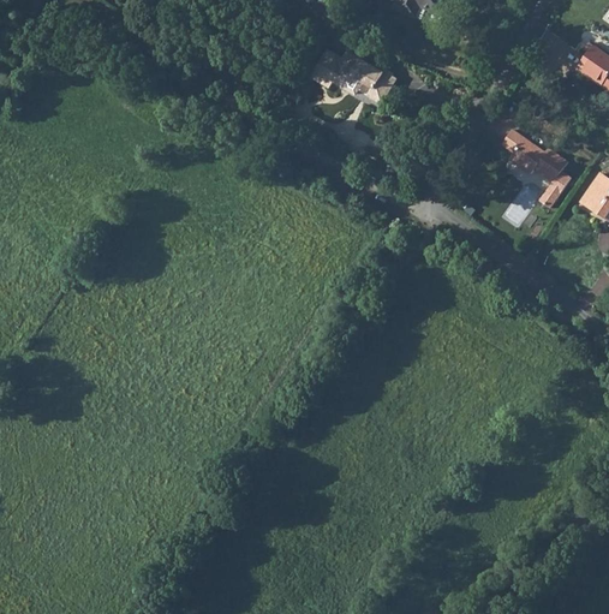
[(393,0),(392,3),(412,13),(418,1),(439,13),(445,0),(393,0)]
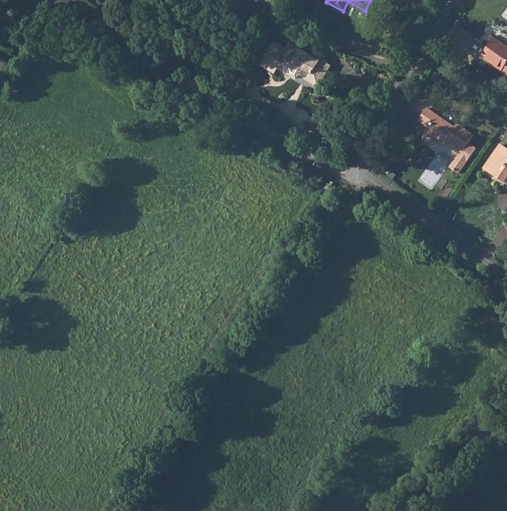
[(303,19),(293,11),(290,16),(299,23),(303,19)]
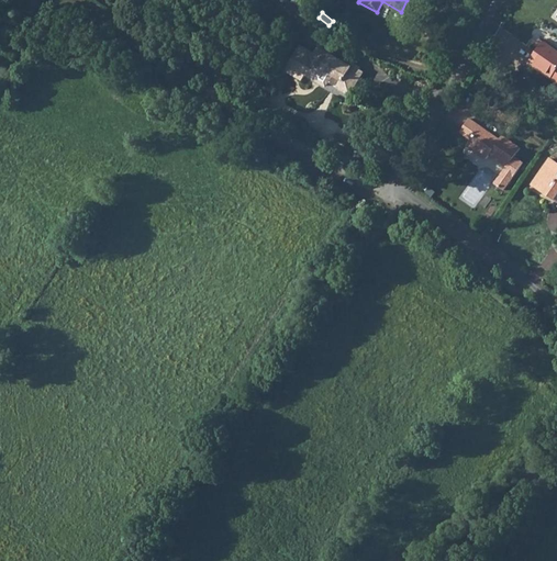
[(319,18),(312,26),(323,34),(329,25),(319,18)]
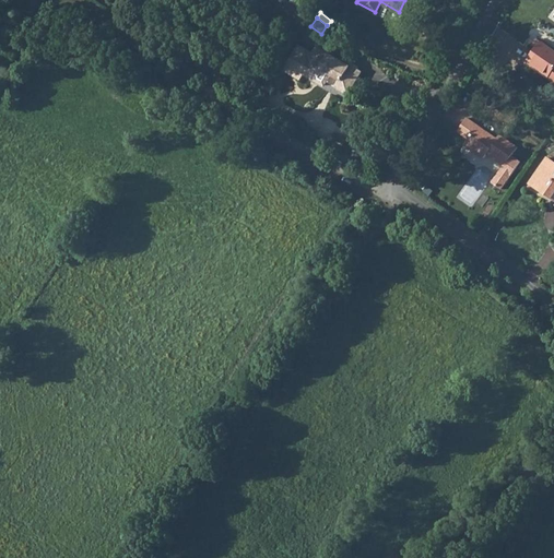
[(553,48),(535,37),(522,57),(553,76),(553,48)]
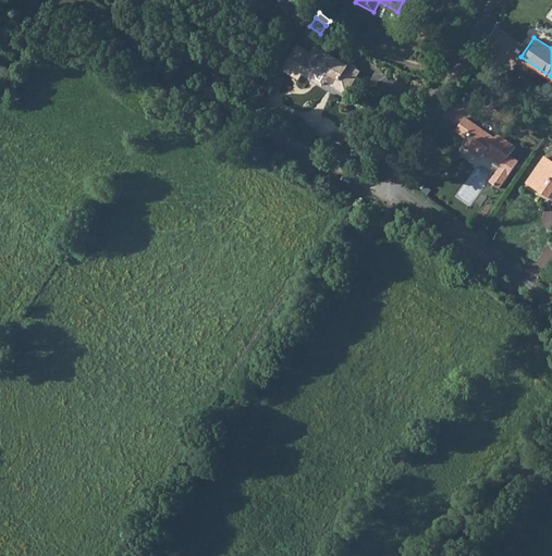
[(295,47),(280,70),(297,81),(301,75),(313,82),(319,71),(327,76),(335,81),(332,86),(344,94),(353,79),(350,77),(354,70),(342,62),(341,65),(313,49),(309,56),(295,47)]
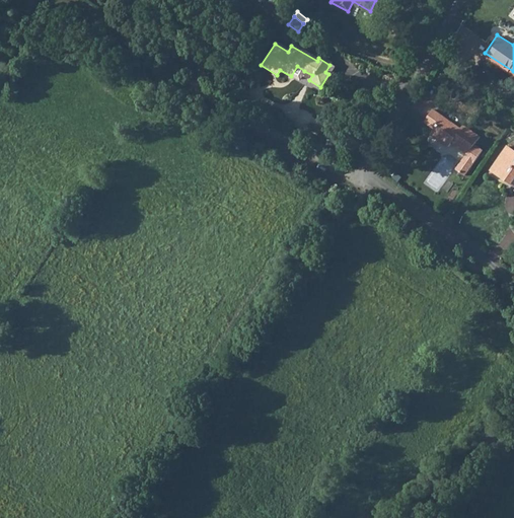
[(297,66),(291,76),(301,77),(304,71),(297,66)]
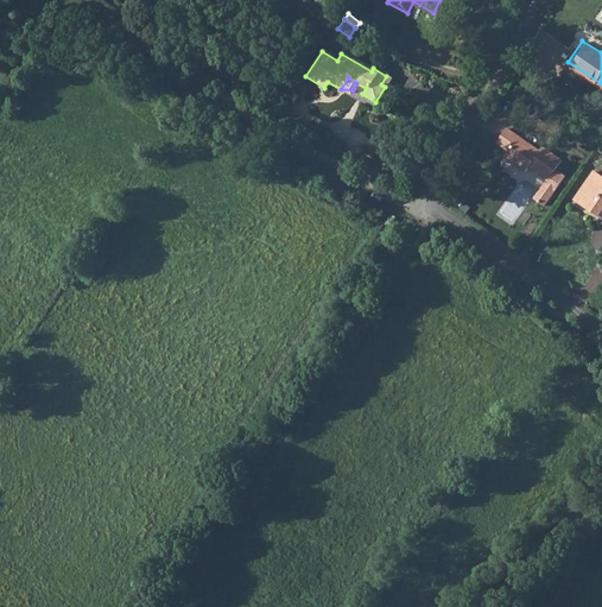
[(507,151),(502,157),(512,163),(526,143),(505,128),(495,144),(507,151)]
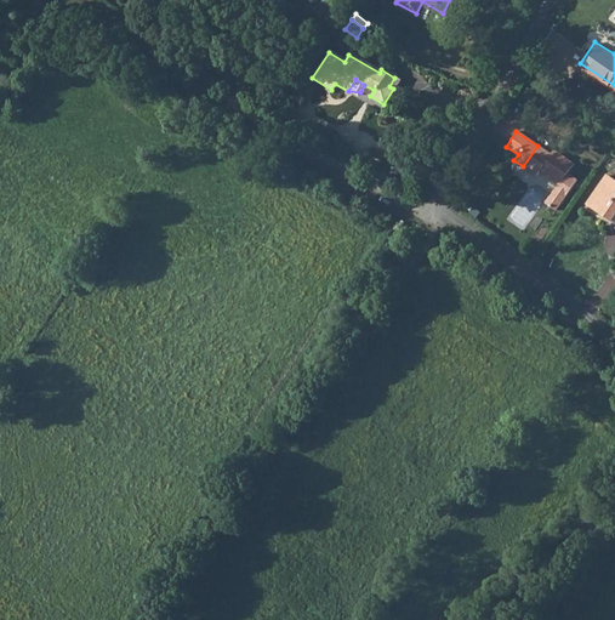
[(537,146),(523,166),(535,175),(539,171),(557,183),(563,172),(571,161),(551,148),(548,153),(537,146)]
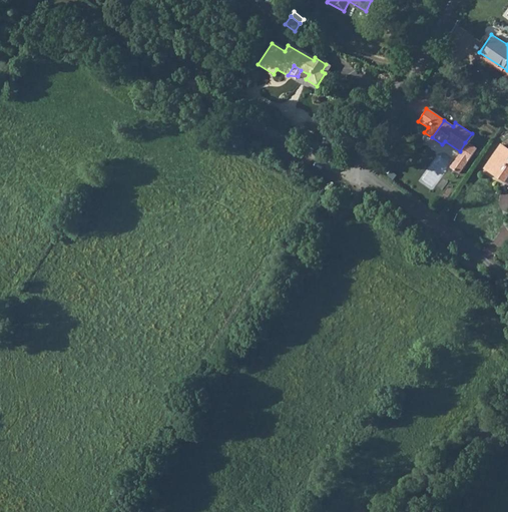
[(474,148),(465,142),(460,151),(449,167),(457,173),(474,148)]
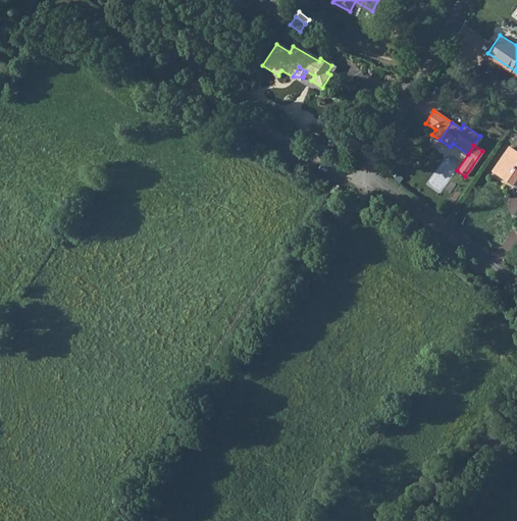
[(516,151),(507,146),(492,170),(501,175),(507,174),(516,179),(516,151)]
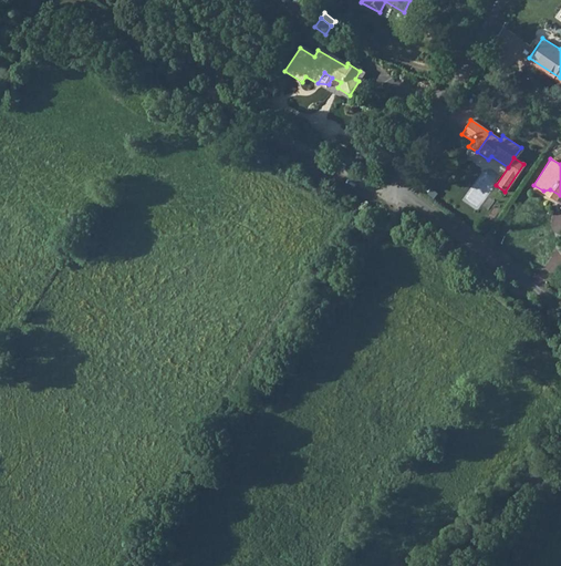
[(560,195),(550,189),(543,191),(560,201),(560,195)]
